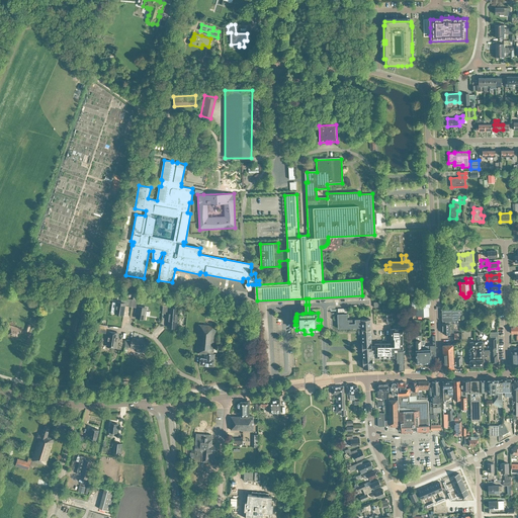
[(124,304),(125,298),(121,297),(121,303),(116,303),(115,313),(123,315),(125,304),(124,304)]
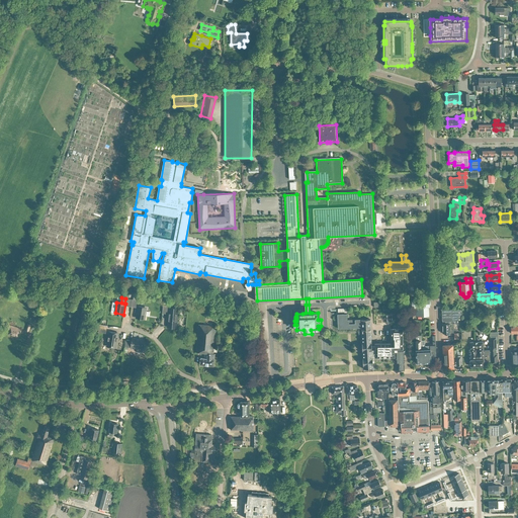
[(416,307),(416,311),(416,316),(428,316),(428,306),(429,306),(429,299),(412,300),(412,307),(416,307)]
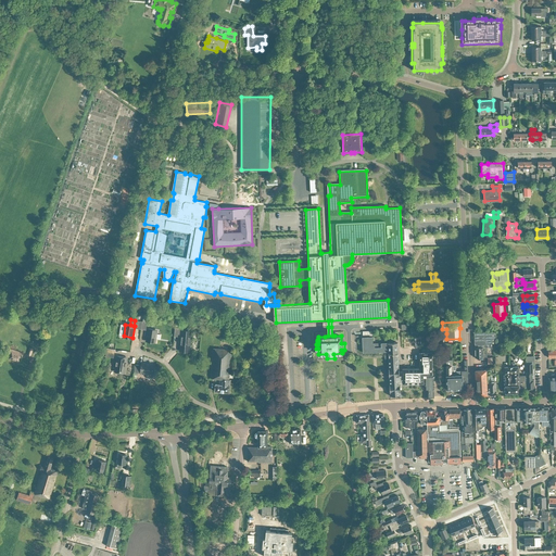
[(160,339),(161,335),(158,335),(158,330),(148,328),(146,341),(155,343),(156,339),(160,339)]
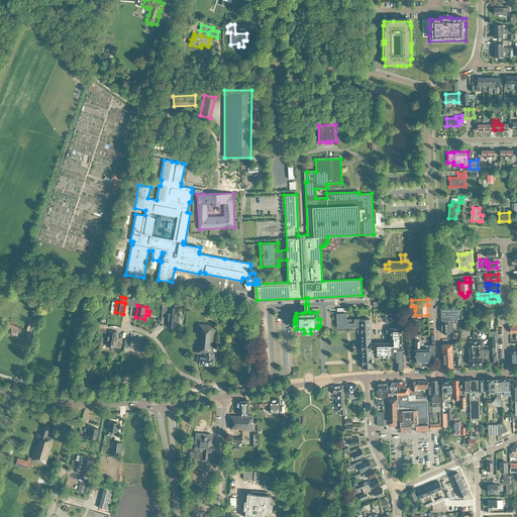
[(177,327),(179,307),(169,306),(169,305),(166,305),(163,305),(162,312),(162,313),(168,313),(167,326),(177,327)]
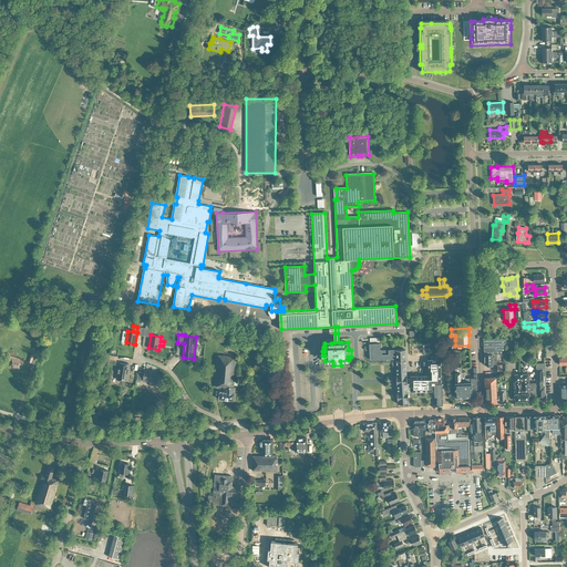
[(484,360),(484,363),(484,364),(494,364),(496,364),(496,354),(497,354),(505,353),(504,339),(502,339),(484,339),(484,350),(490,350),(490,354),(485,354),(484,354),(484,360)]
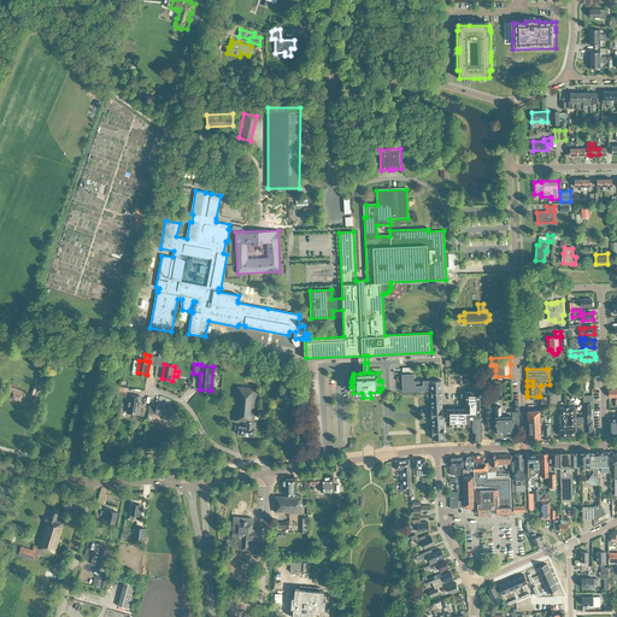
[(413,374),(403,374),(403,383),(403,387),(403,392),(413,391),(430,389),(430,381),(413,381),(413,374)]
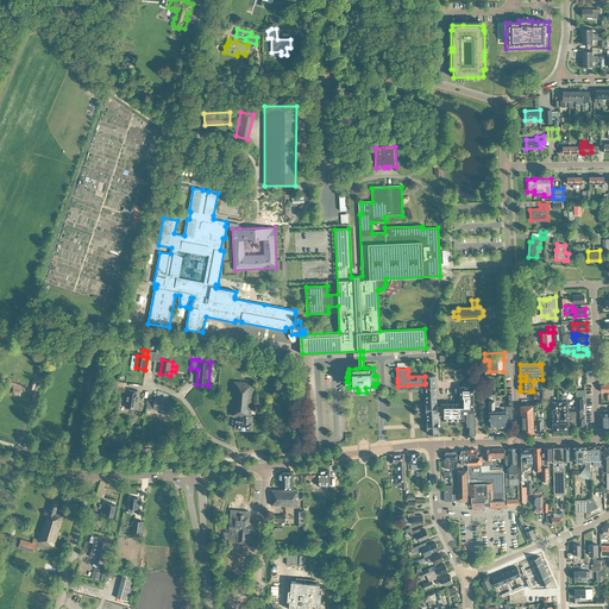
[(96,381),(98,376),(86,372),(85,378),(86,378),(83,387),(93,389),(95,381),(96,381)]
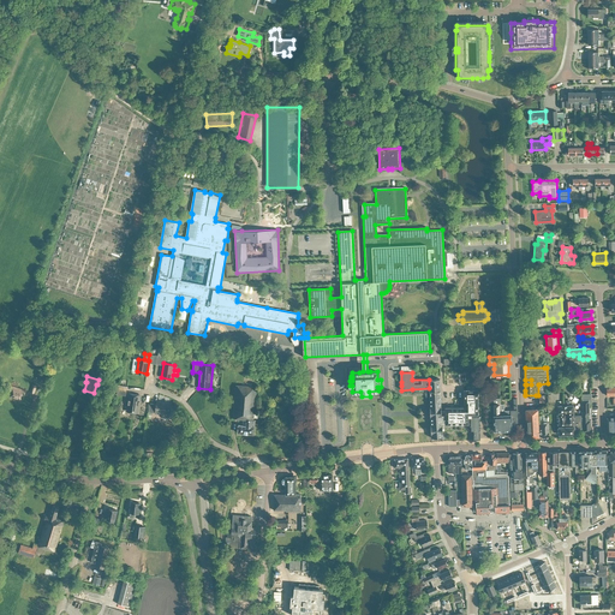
[(440,378),(429,380),(429,388),(430,407),(430,417),(431,417),(431,425),(431,435),(433,435),(433,439),(443,437),(443,424),(442,425),(442,423),(446,423),(446,411),(441,411),(441,407),(440,378)]
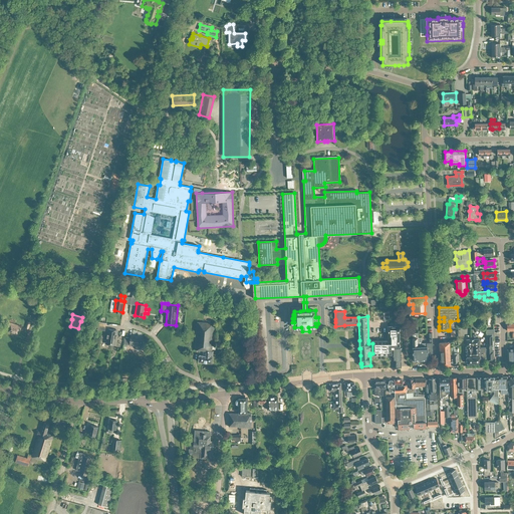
[(212,362),(213,350),(212,350),(214,323),(197,321),(195,349),(204,350),(203,355),(199,355),(199,361),(212,362)]
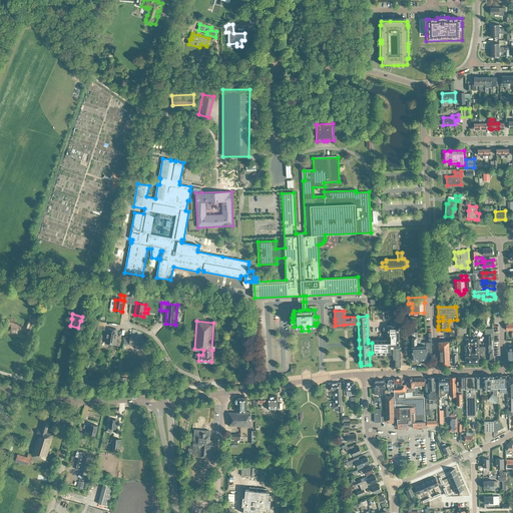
[(19,331),(21,326),(9,322),(8,327),(9,327),(8,331),(17,334),(18,330),(19,331)]
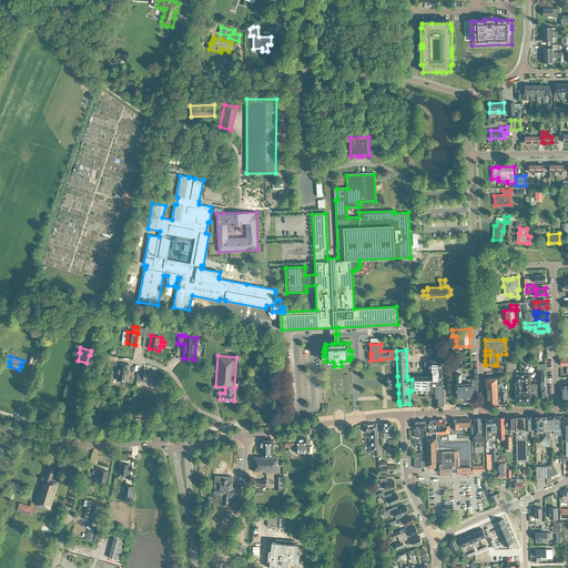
[(438,361),(438,359),(430,359),(430,361),(428,361),(428,374),(432,374),(432,376),(411,376),(412,379),(412,391),(412,392),(416,392),(416,393),(428,392),(433,392),(433,385),(434,385),(435,385),(440,385),(440,383),(442,383),(442,361),(438,361)]
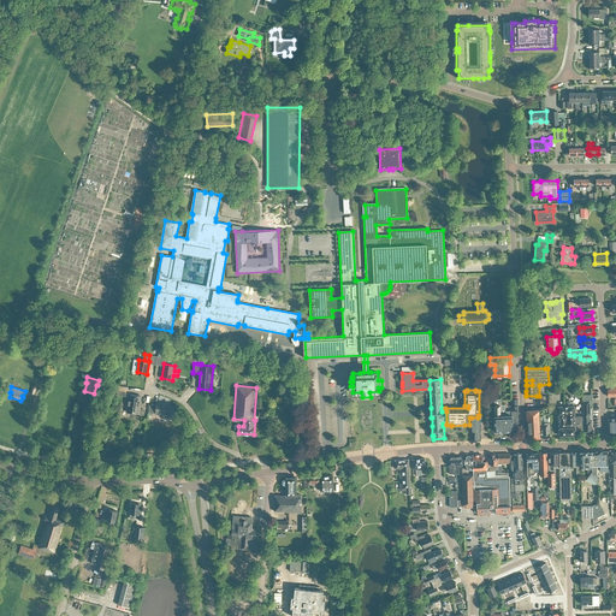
[(140,403),(141,397),(130,395),(128,412),(137,413),(140,403)]
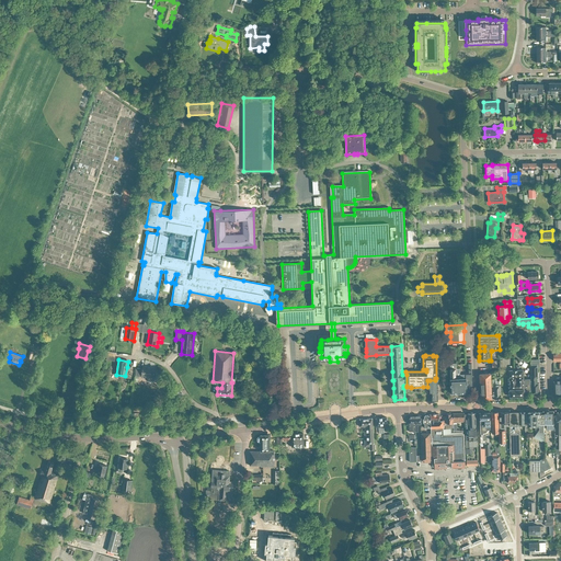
[(457,368),(456,363),(450,363),(450,368),(450,378),(450,392),(467,392),(467,389),(470,389),(472,388),(471,374),(459,375),(459,368),(457,368)]
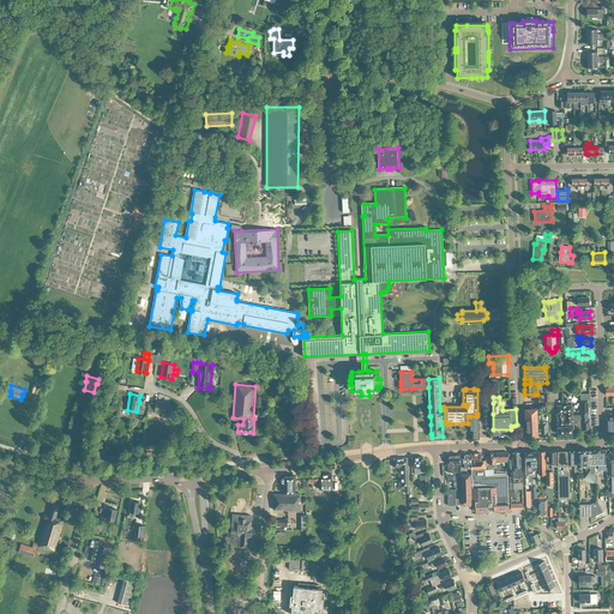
[(169,414),(172,402),(156,399),(156,403),(150,403),(148,411),(148,417),(151,417),(152,411),(156,413),(156,411),(169,414)]
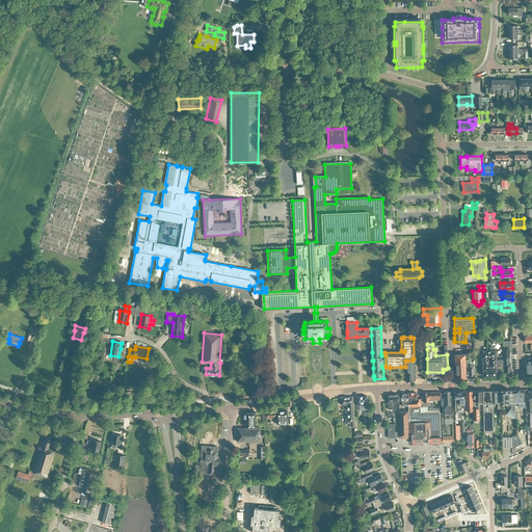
[(509,346),(503,346),(504,361),(504,370),(504,373),(507,373),(507,374),(511,374),(512,374),(512,370),(511,370),(511,363),(509,363),(509,358),(510,358),(510,348),(509,346)]
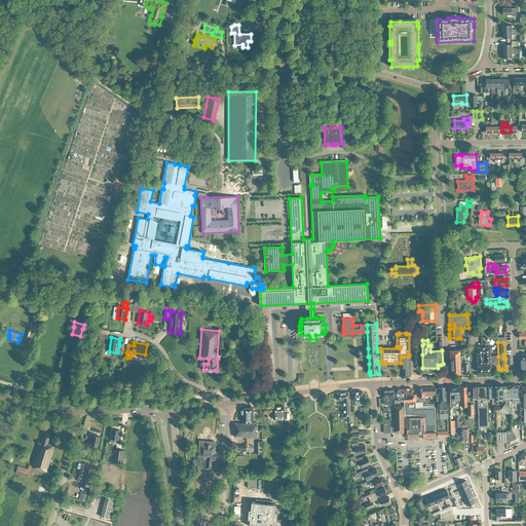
[(464,348),(459,348),(460,350),(461,373),(462,373),(470,373),(468,346),(464,346),(464,347),(464,348)]
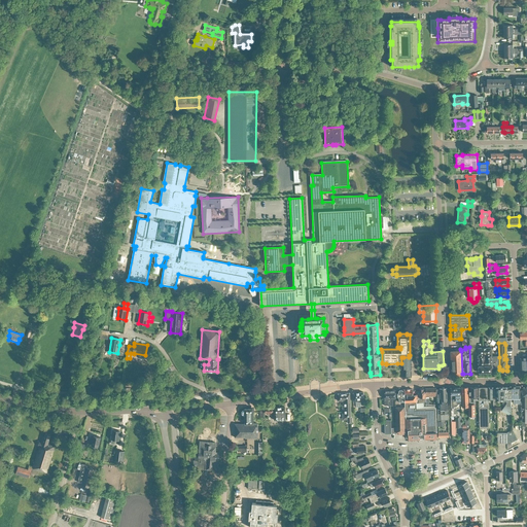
[(491,347),(478,348),(479,365),(479,373),(492,372),(492,367),(499,366),(499,357),(498,357),(497,355),(493,356),(493,358),(492,358),(491,347)]
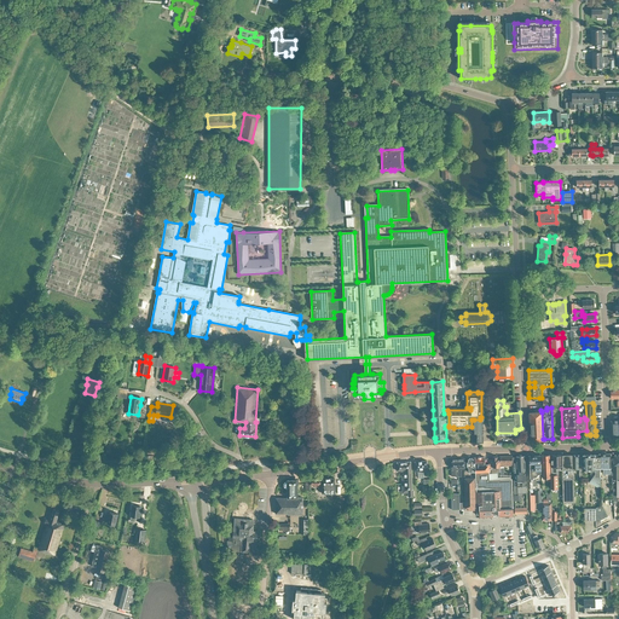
[(542,412),(530,412),(531,440),(543,439),(542,412)]
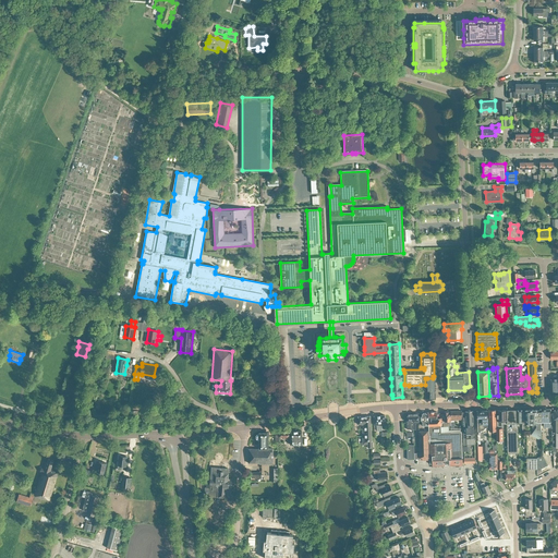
[(427,378),(426,378),(426,387),(427,387),(427,388),(427,390),(428,390),(428,399),(436,399),(436,397),(435,389),(435,378),(433,378),(427,378)]
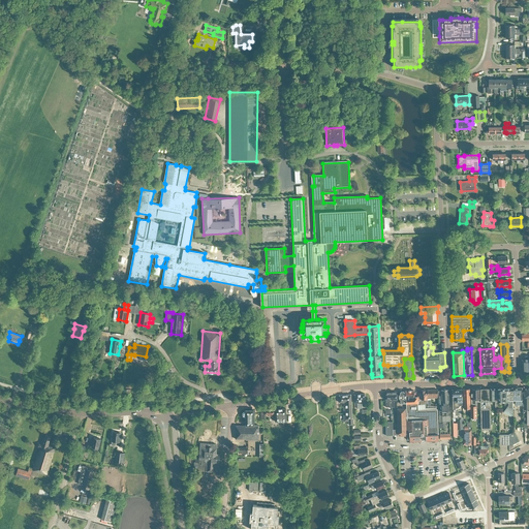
[(497,400),(499,400),(498,387),(490,389),(490,401),(495,400),(495,403),(497,403),(497,400)]
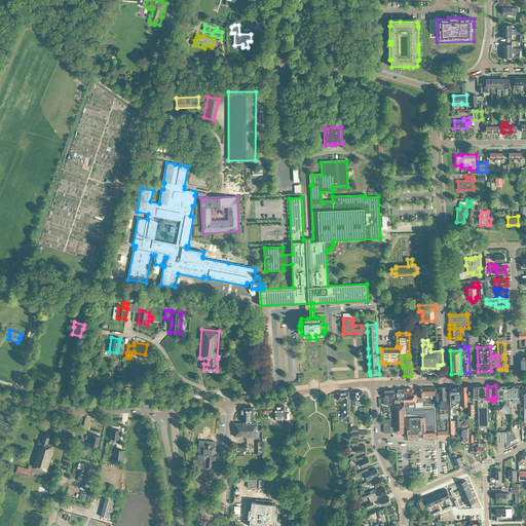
[(506,413),(505,386),(505,385),(495,385),(496,398),(496,399),(501,398),(501,408),(500,410),(506,413)]
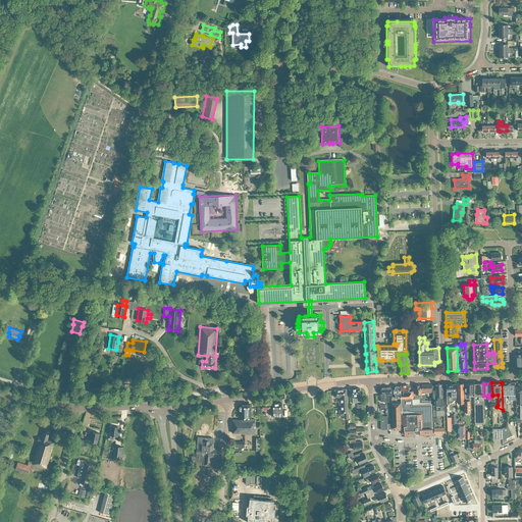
[(502,383),(503,410),(506,412),(506,394),(509,394),(509,399),(515,399),(515,382),(505,382),(505,383),(502,383)]
